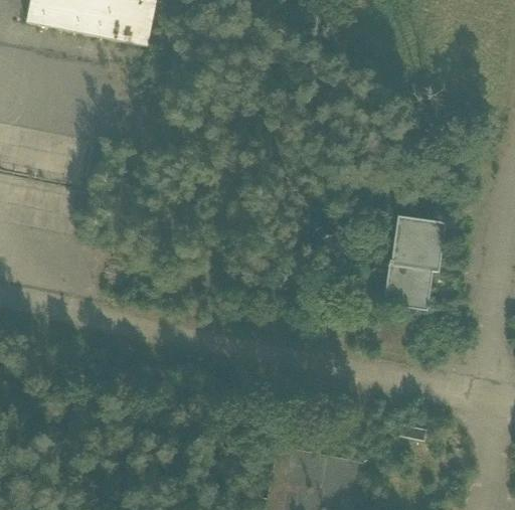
[(30,0),(26,21),(147,45),(156,0),(30,0)]
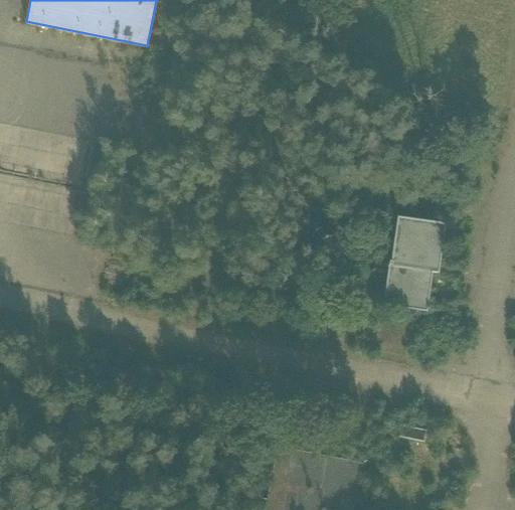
[(483,180),(476,178),(474,194),(481,195),(483,180)]
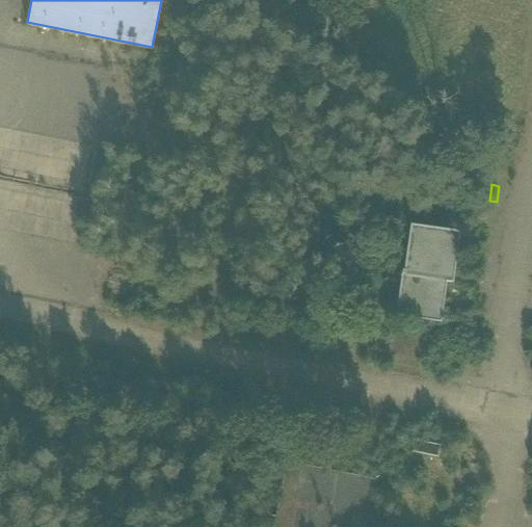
[(460,229),(411,221),(405,267),(403,267),(396,312),(442,319),(447,279),(453,280),(460,229)]
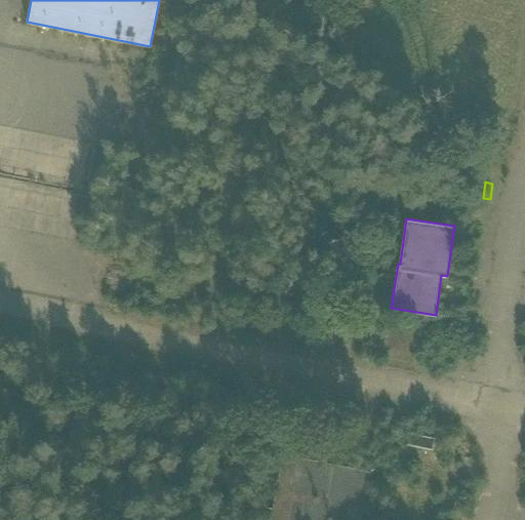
[(435,436),(407,430),(405,443),(432,448),(435,436)]
